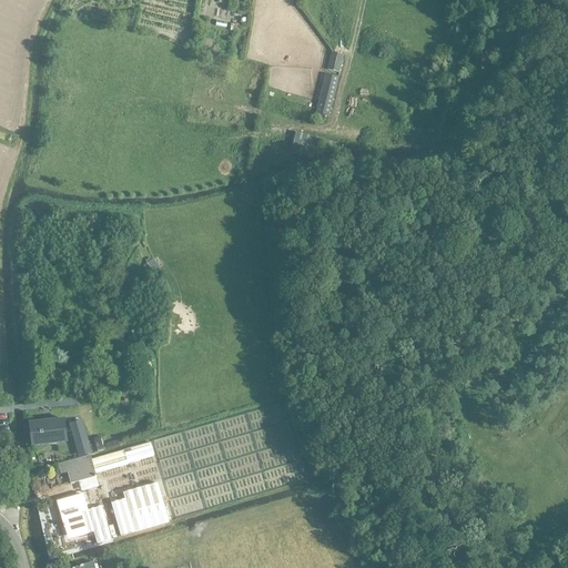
[(332,52),(327,70),(340,73),(344,56),(332,52)]
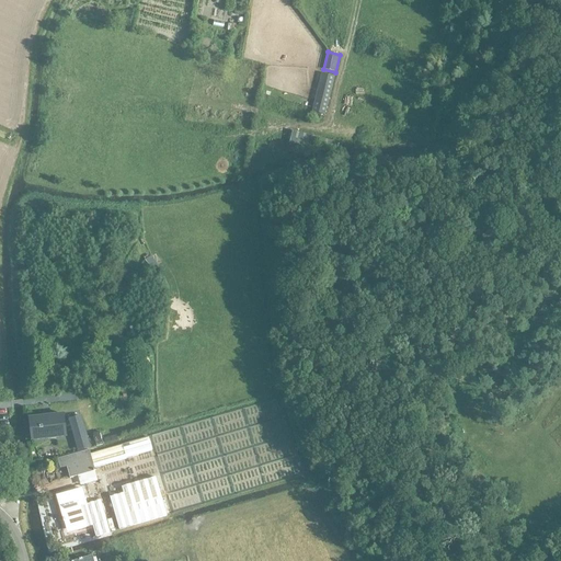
[(321,73),(311,112),(325,115),(335,77),(321,73)]
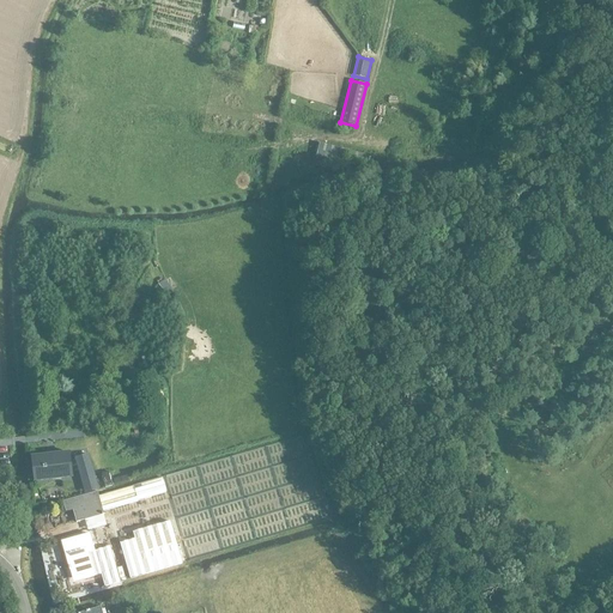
[(31,457),(35,481),(73,477),(70,453),(31,457)]
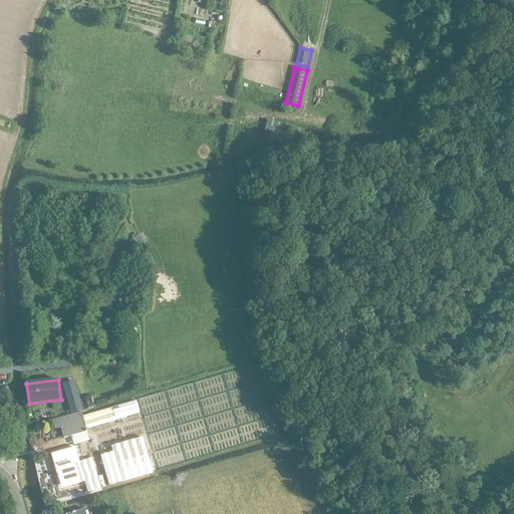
[(73,413),(81,411),(73,381),(65,384),(73,413)]
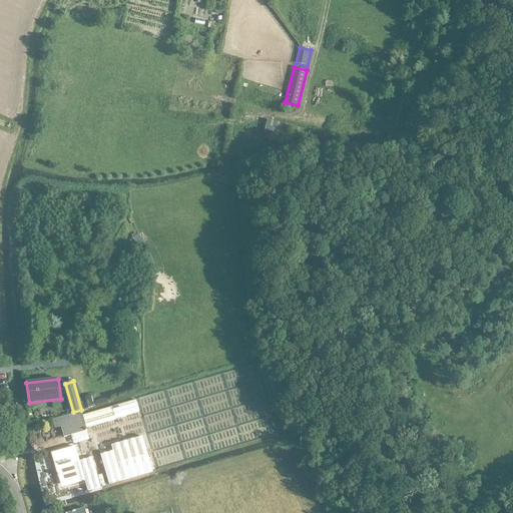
[(64,437),(71,435),(87,431),(86,426),(139,411),(136,400),(83,415),(82,411),(52,420),(54,426),(60,424),(64,437)]
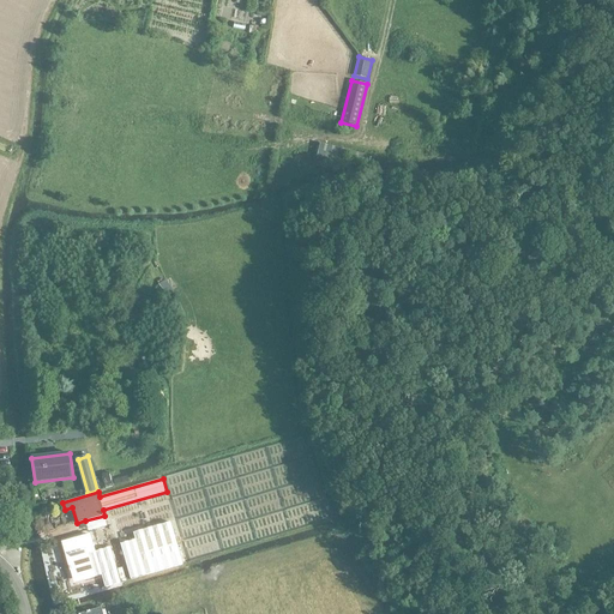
[(172,523),(133,534),(145,576),(184,565),(172,523)]
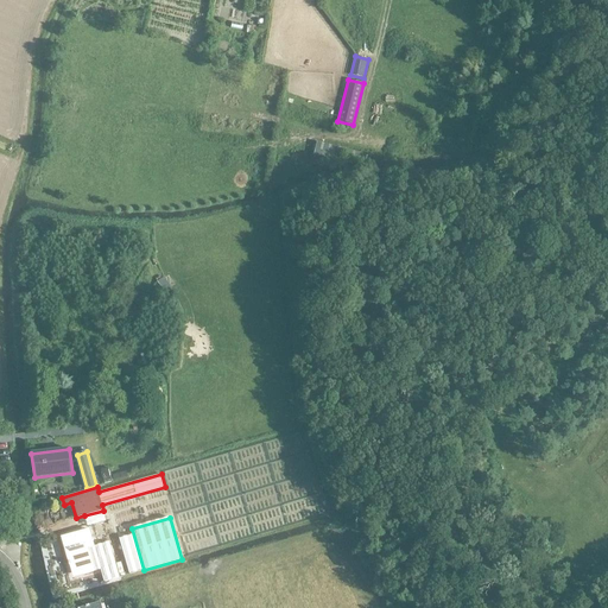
[(83,531),(61,537),(69,565),(70,565),(73,571),(82,569),(83,575),(101,569),(105,582),(120,577),(109,543),(94,546),(89,529),(83,531)]
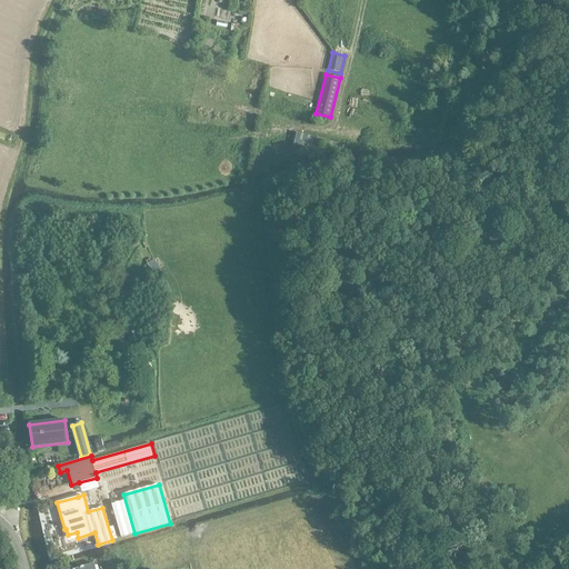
[(121,496),(105,500),(116,539),(132,533),(121,496)]
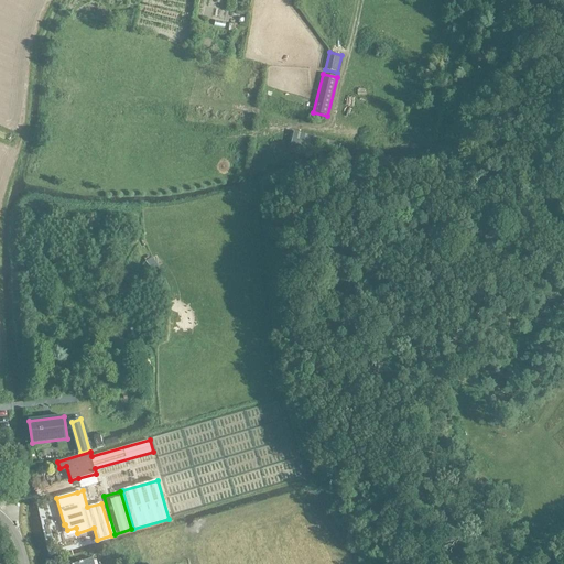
[(93,559),(74,563),(94,563),(94,561),(99,559),(98,554),(91,556),(93,559)]
